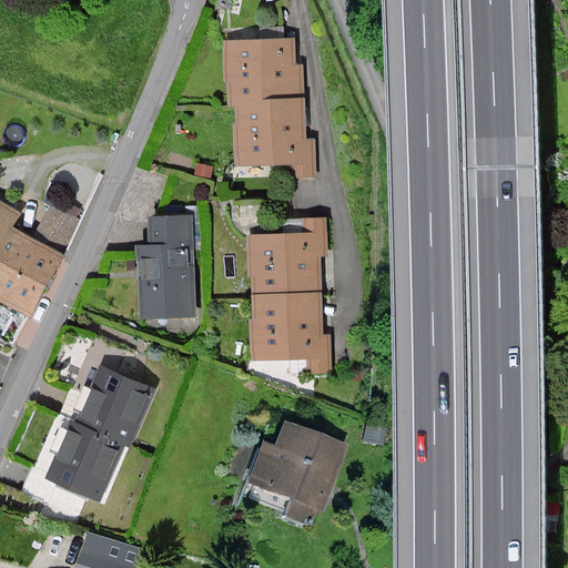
[(294,41),(229,44),(231,108),(236,107),(304,104),(303,67),(295,68),(294,41)]
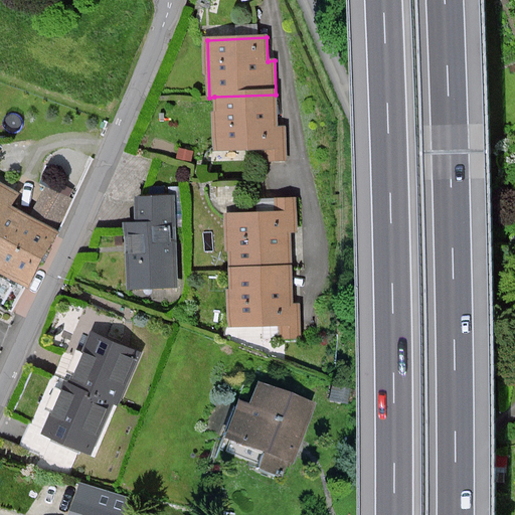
[(276,95),(214,97),(215,148),(269,147),(269,157),(285,157),(284,129),(276,129),(276,95)]
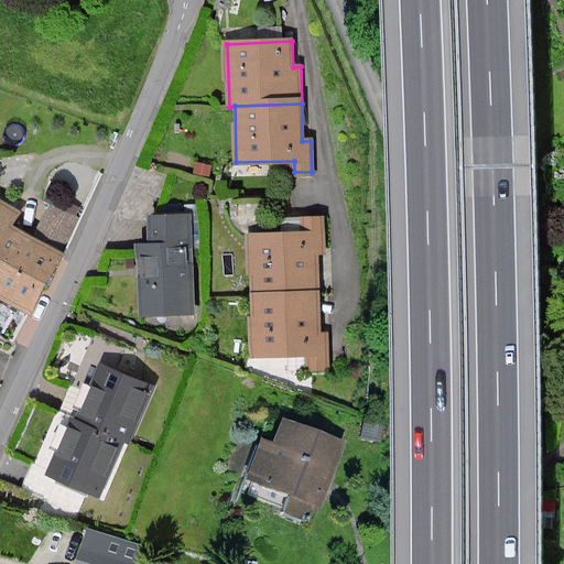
[(39,230),(69,245),(84,213),(53,198),(39,230)]
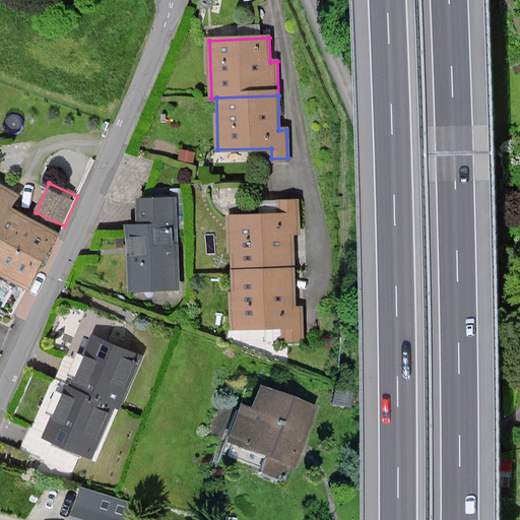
[(0,187),(0,269),(24,283),(53,234),(8,209),(15,196),(0,187)]
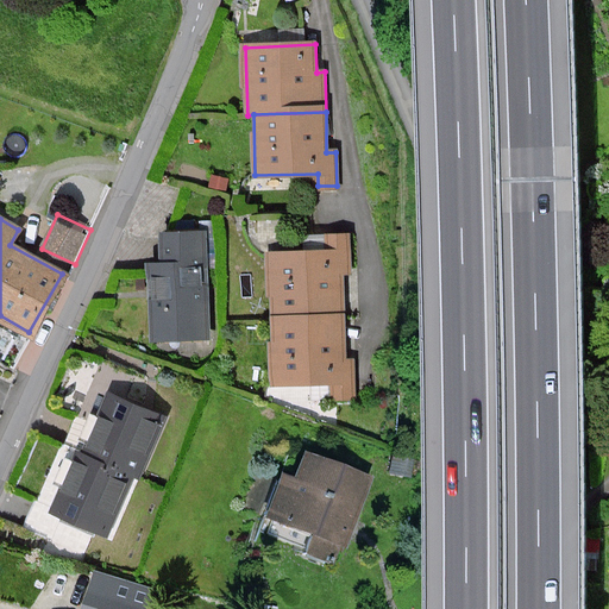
[(182,233),(162,233),(163,265),(150,265),(151,294),(152,340),(208,338),(206,264),(205,232),(182,233)]
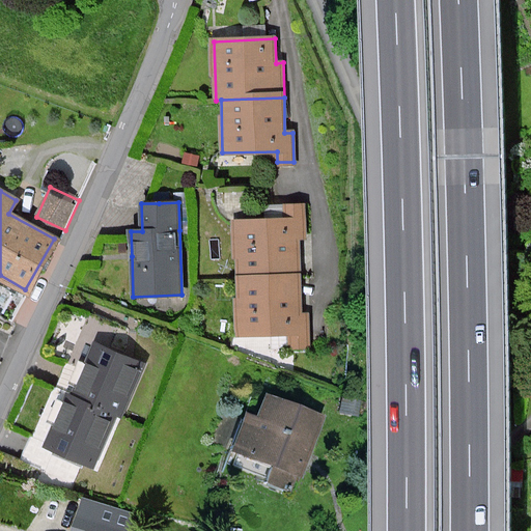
[(239,256),(239,276),(301,275),(300,241),(306,241),(305,204),(285,204),(286,220),(234,221),(235,256),(239,256)]
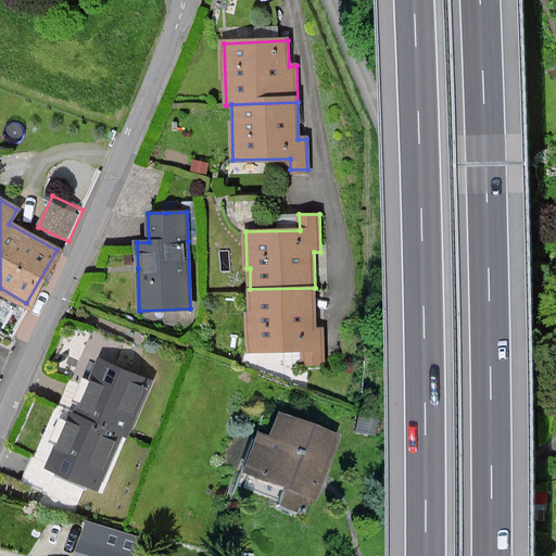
[(315,288),(250,289),(252,311),(247,312),(248,351),(303,349),(304,366),(325,365),(323,328),(314,329),(315,288)]
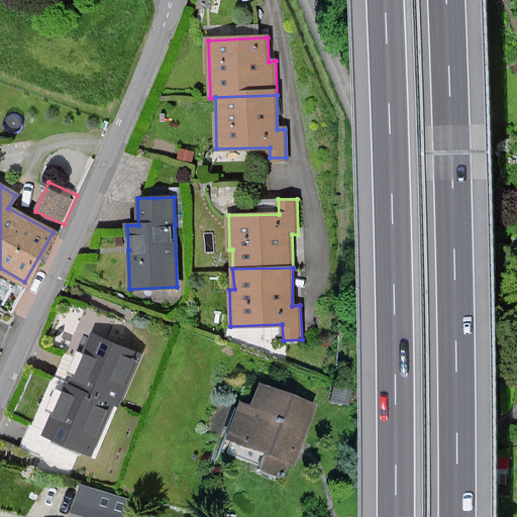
[(73,386),(113,403),(117,405),(139,353),(126,348),(94,334),(73,386)]
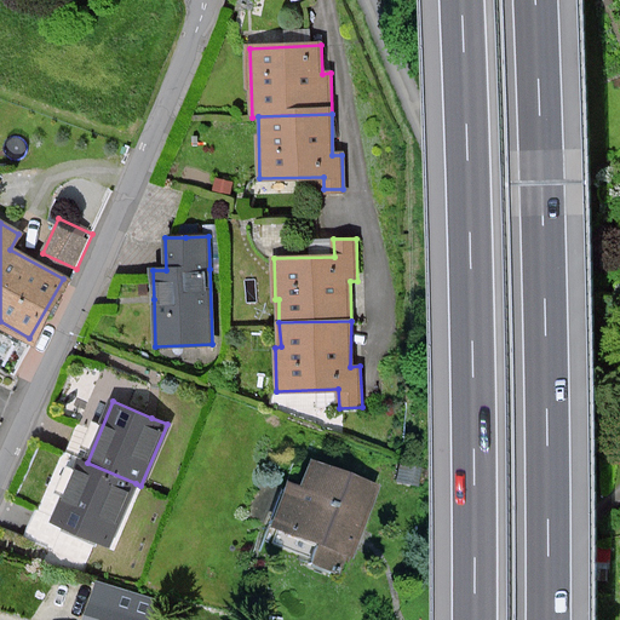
[(80,460),(53,522),(109,546),(136,483),(87,463),(80,460)]
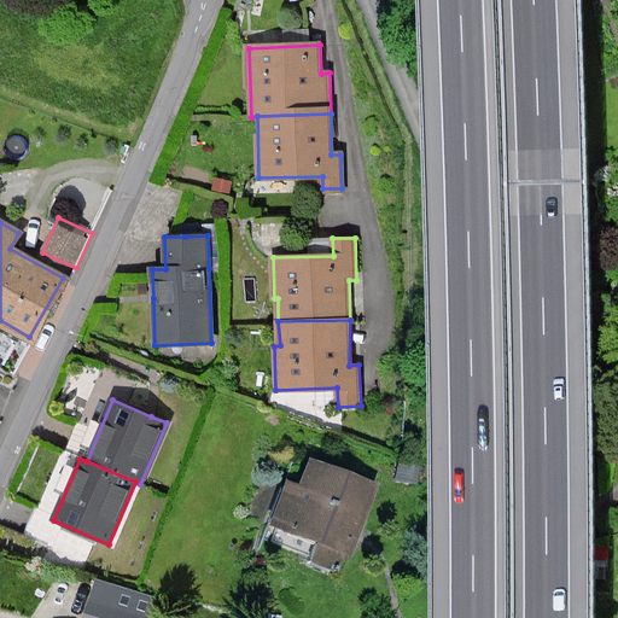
[(314,461),(304,488),(293,484),(290,483),(275,522),(321,538),(314,559),(344,569),(351,546),(374,483),(314,461)]
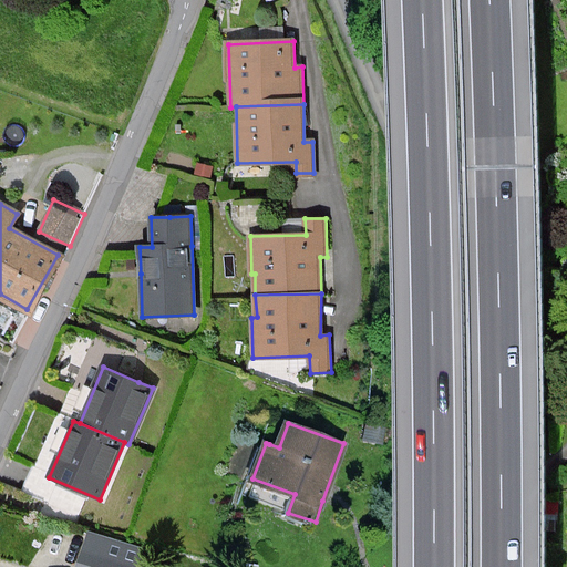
[(142,566),(148,549),(89,532),(76,566),(142,566)]
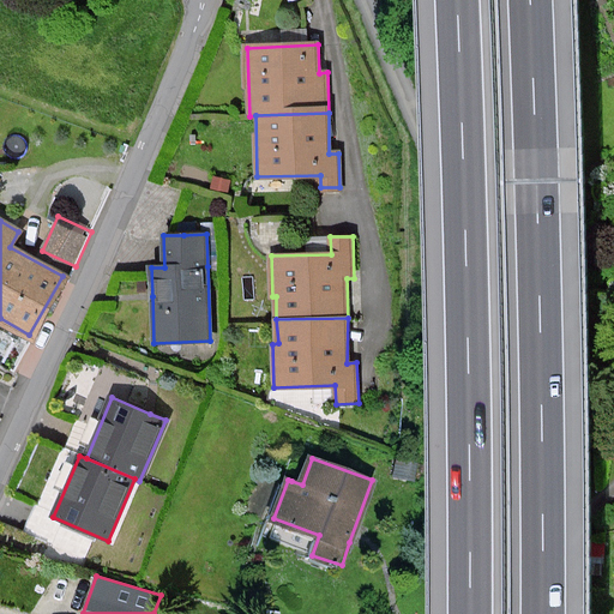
All buildings are outlined.
